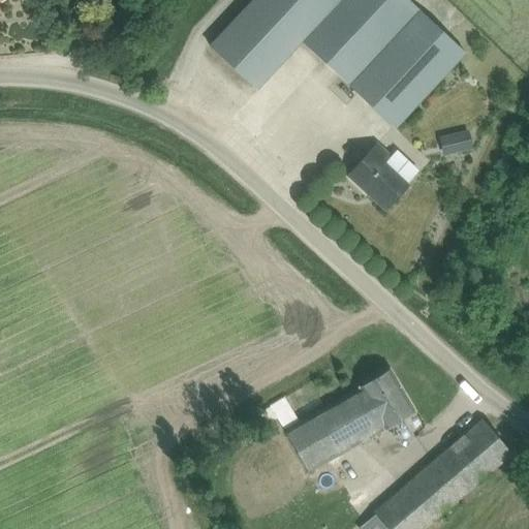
[(253,0),(212,45),(211,48),(249,83),(251,85),(256,89),(302,41),(395,128),(465,52),(448,36),(431,20),(418,9),(408,0),(253,0)]
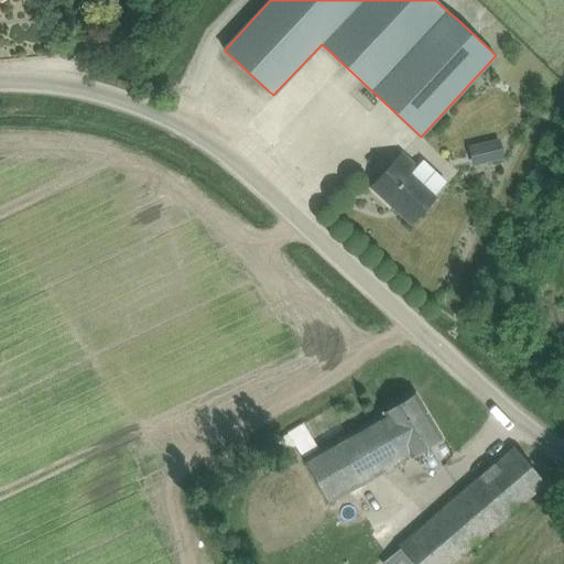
[(475,163),(500,158),(497,143),(472,149),(475,163)]
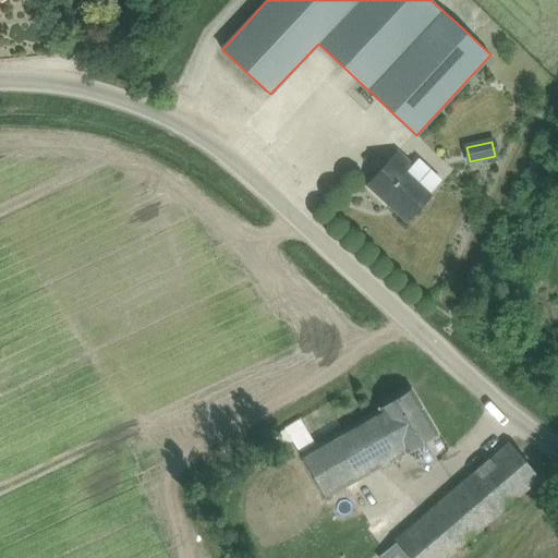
[(431,196),(428,194),(439,183),(415,160),(412,165),(398,152),(367,184),(407,221),(431,196)]
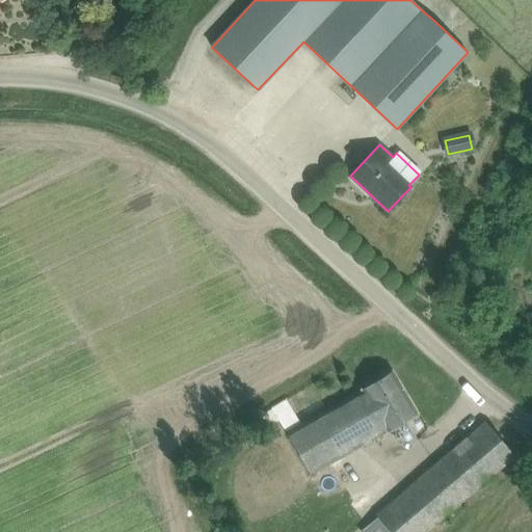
[(392,371),(374,381),(286,430),(311,474),(399,424),(418,414),(392,371)]
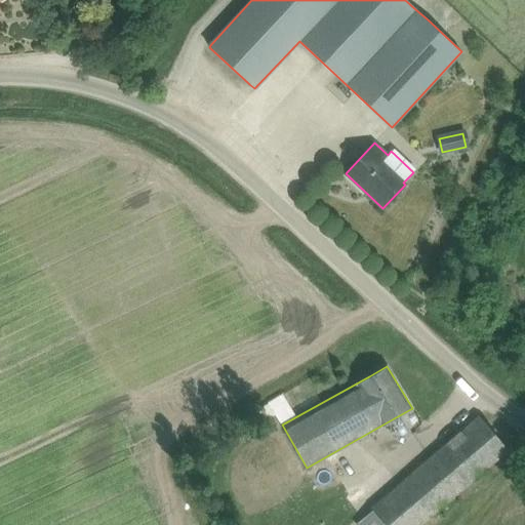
[(261,404),(267,416),(276,413),(280,423),(295,417),(284,394),(261,404)]
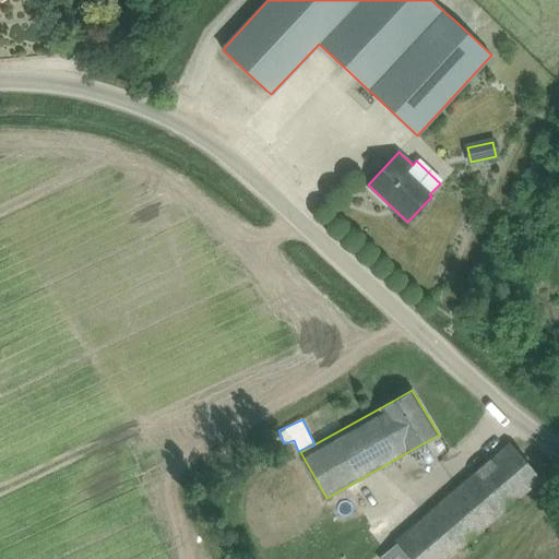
[(387,551),(379,558),(380,558),(450,558),(540,480),(507,442),(394,540),(396,544),(387,551)]
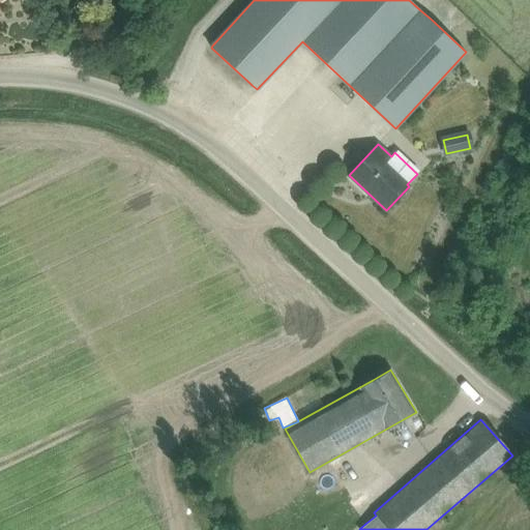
All buildings are outlined.
